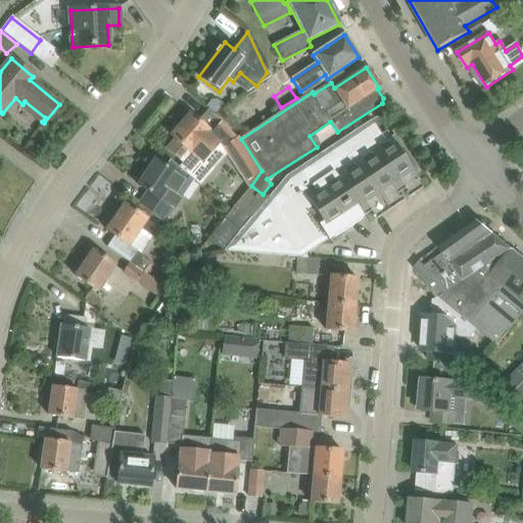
[(206,106),(208,109),(215,114),(223,107),(218,102),(211,101),(206,106)]
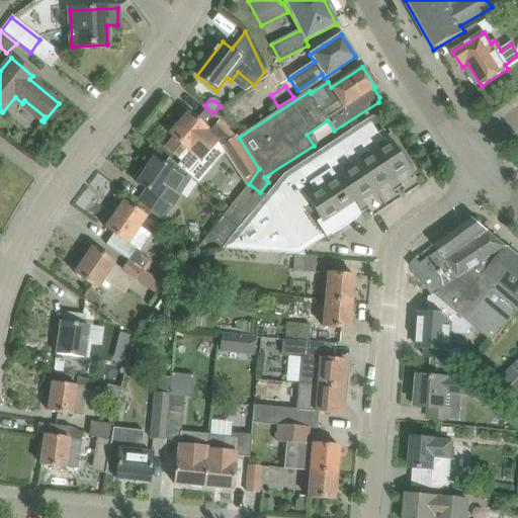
[(187,113),(169,135),(173,138),(166,147),(181,161),(177,166),(188,176),(216,143),(220,146),(246,187),(248,184),(259,169),(239,138),(236,135),(234,136),(212,113),(206,108),(196,120),(187,113)]
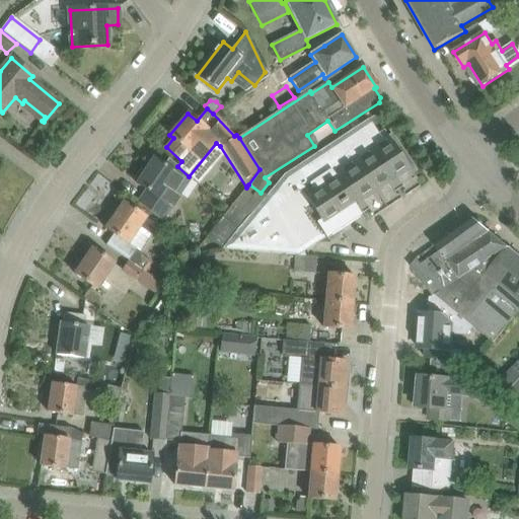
[(263,201),(249,217),(222,249),(294,254),(305,255),(303,252),(329,235),(329,236),(366,212),(371,218),(401,199),(396,192),(400,190),(404,196),(419,187),(415,179),(416,178),(384,131),(378,134),(368,119),(284,174),(266,198),(263,201)]
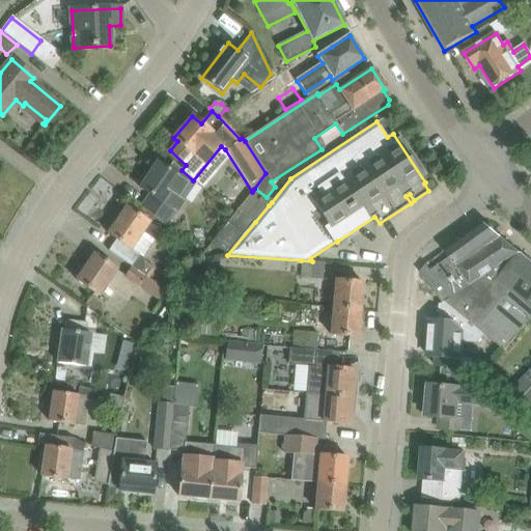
[(185,198),(195,183),(182,170),(172,162),(167,169),(157,162),(147,176),(144,174),(139,184),(141,185),(139,188),(149,195),(141,207),(166,226),(175,212),(163,202),(171,189),(185,198)]
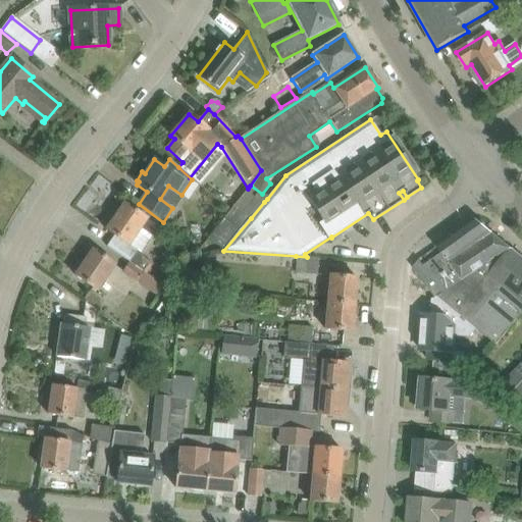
[(224,219),(209,240),(223,251),(251,218),(264,202),(267,199),(262,194),(251,186),(250,186),(248,189),(249,189),(236,206),(224,219)]
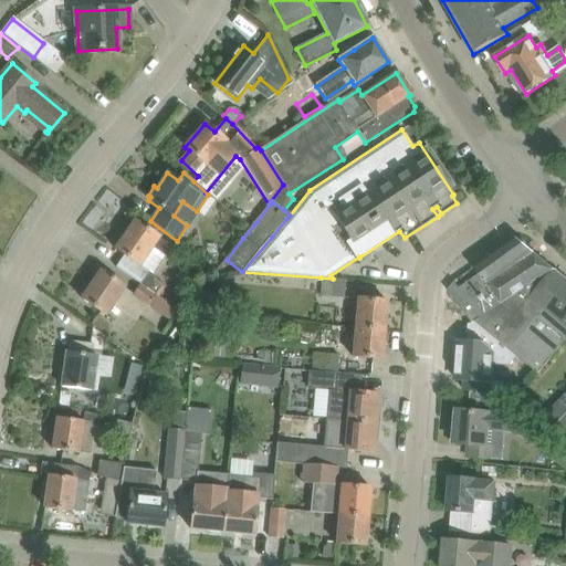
[(114,243),(117,245),(115,250),(124,255),(115,268),(155,294),(159,287),(152,282),(154,278),(147,273),(148,272),(139,266),(153,247),(167,258),(174,249),(158,238),(134,221),(124,236),(121,233),(114,243)]
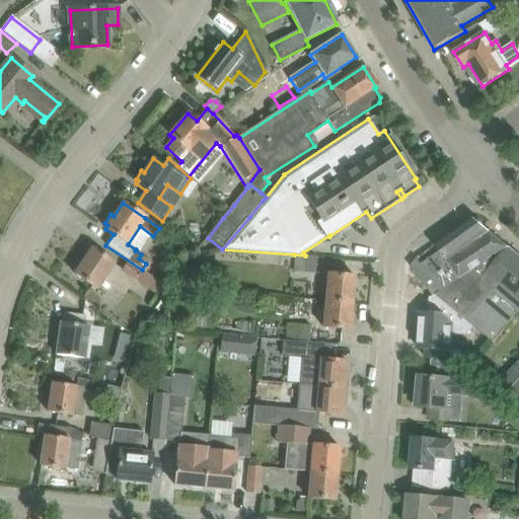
[(433,296),(436,294),(508,246),(472,218),(434,245),(439,252),(421,265),(431,278),(424,283),(433,296)]
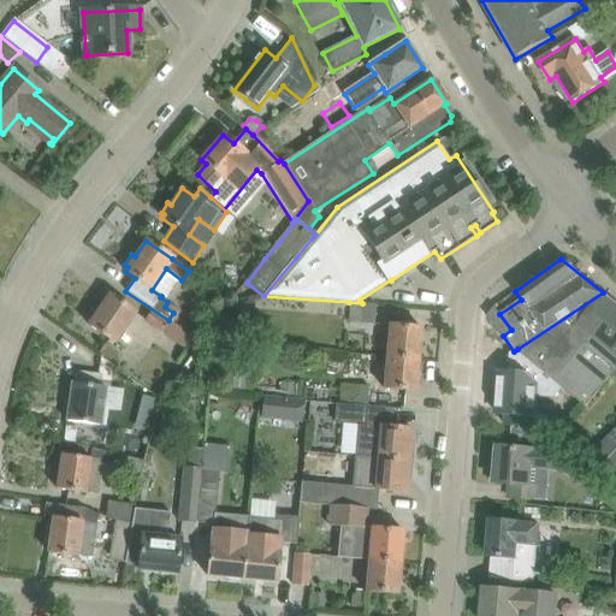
[(615,303),(603,292),(517,349),(546,374),(555,381),(604,321),(609,325),(615,315),(615,303)]
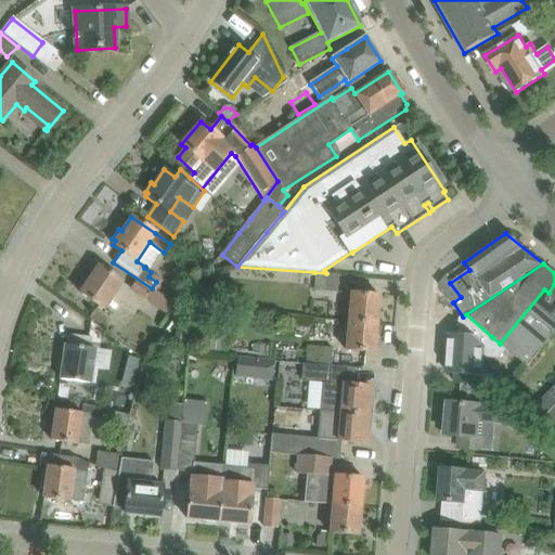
[(79,293),(103,309),(121,282),(98,266),(88,281),(86,279),(79,287),(81,289),(79,293)]
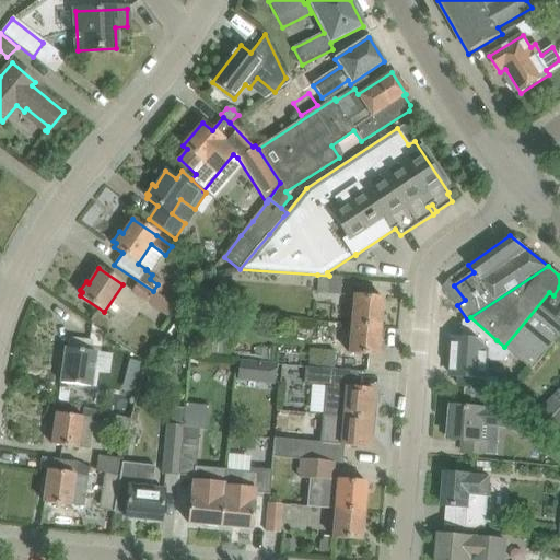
[(329,276),(317,275),(316,293),(339,295),(341,277),(329,276)]
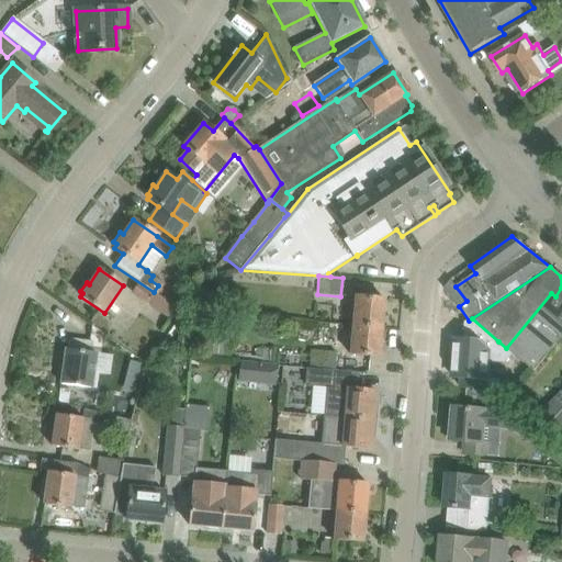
[(132,292),(131,294),(132,295),(146,305),(147,305),(163,316),(157,325),(163,328),(168,321),(177,308),(138,282),(132,292)]
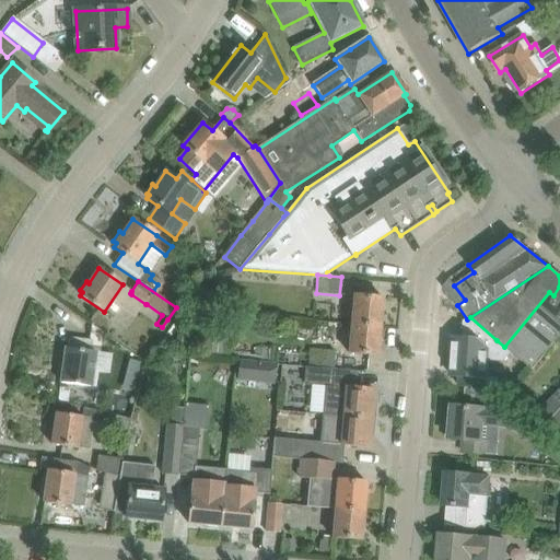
[(549,292),(504,347),(533,370),(559,336),(559,287),(553,295),(549,292)]
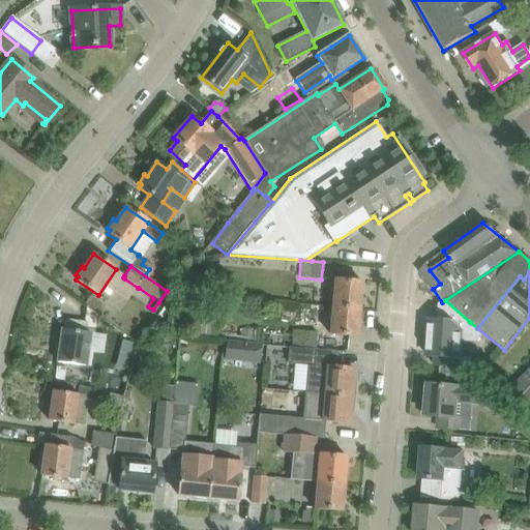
[(334,280),(332,307),(360,310),(362,283),(334,280)]
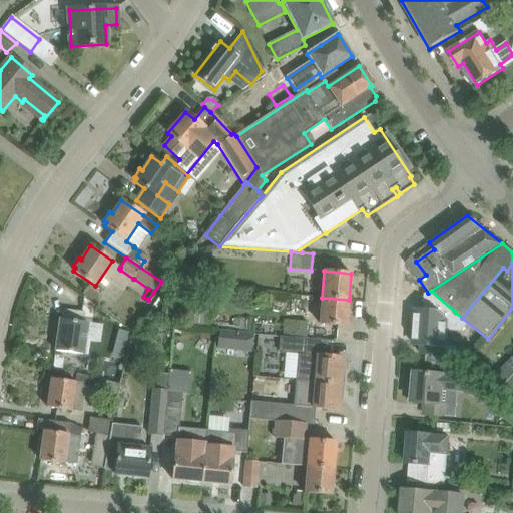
[(416,310),(413,344),(422,344),(421,355),(426,355),(438,356),(443,357),(444,346),(445,346),(447,321),(455,312),(431,291),(428,293),(425,293),(424,310),(416,310)]
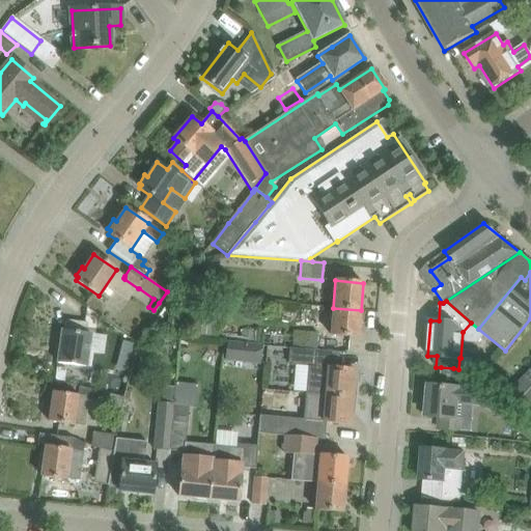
[(361,310),(333,308),(331,335),(358,337),(361,310)]
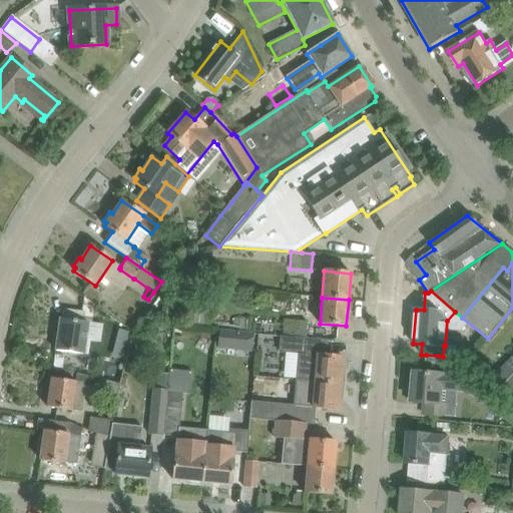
[(159,318),(170,320),(172,308),(161,307),(159,318)]
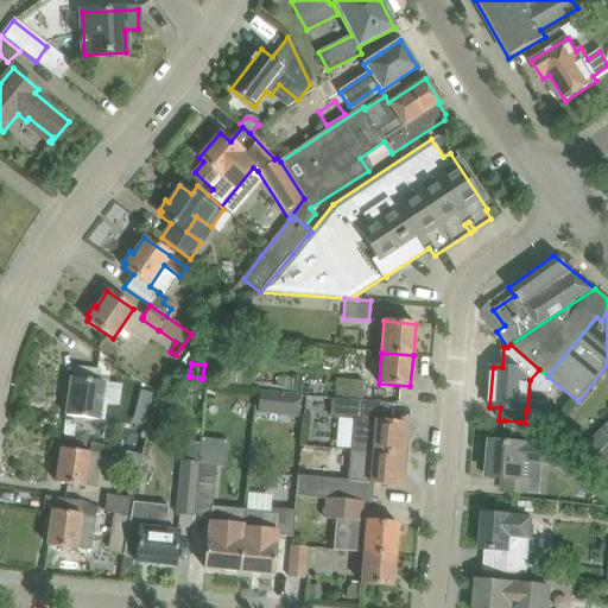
[(65,416),(89,419),(99,420),(105,382),(99,382),(101,371),(99,369),(75,367),(74,378),(70,378),(65,416)]
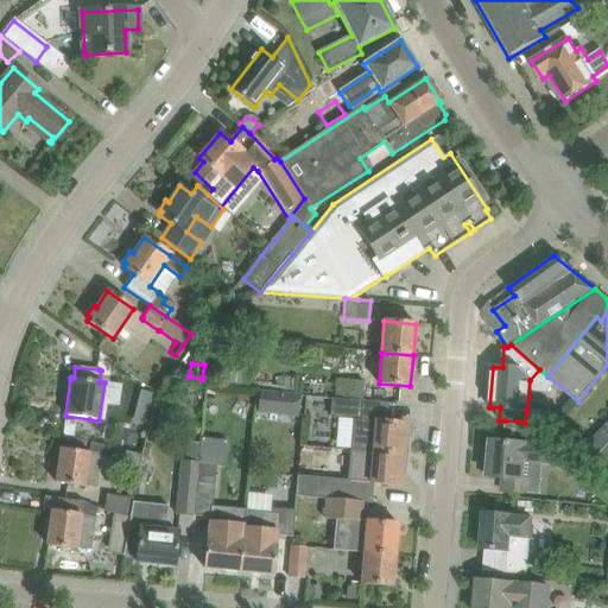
[(336,379),(334,399),(362,401),(363,381),(336,379)]
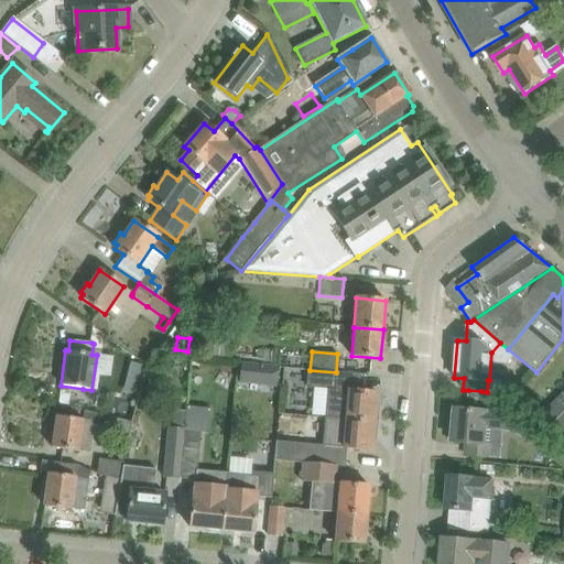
[(143,366),(130,362),(128,375),(140,378),(143,366)]
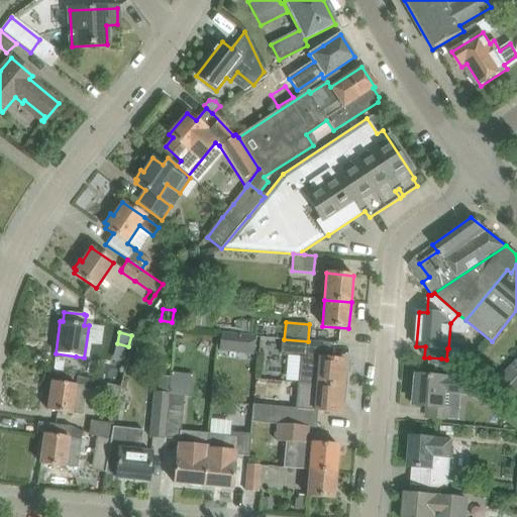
[(220,332),(218,351),(236,353),(238,334),(220,332)]
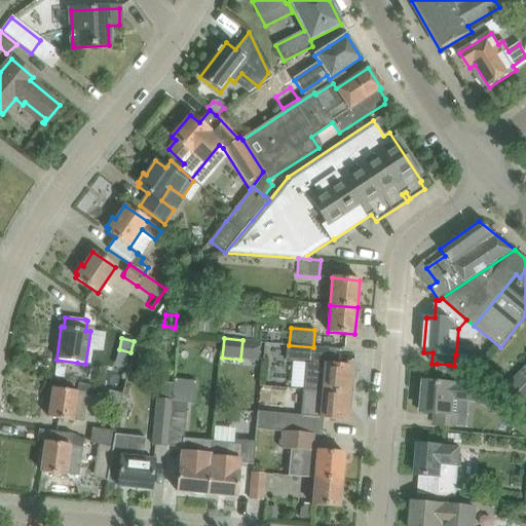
[(313,347),(289,345),(286,345),(285,362),(305,364),(303,389),(349,393),(351,367),(312,364),(313,347)]
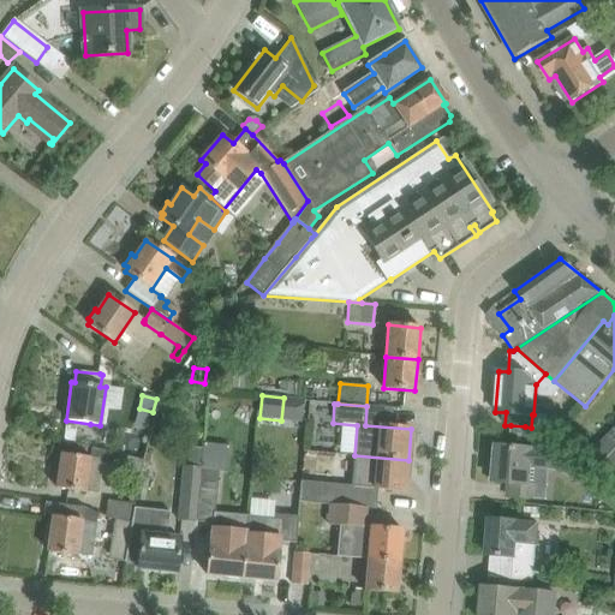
[(490,465),(488,482),(494,482),(508,483),(507,495),(531,496),(535,497),(536,483),(529,483),(530,466),(549,467),(553,469),(557,470),(561,471),(565,473),(568,476),(572,478),(575,481),(578,484),(586,478),(551,439),(551,437),(542,429),(531,428),(525,427),(511,425),(509,448),(496,447),(495,465),(490,465)]
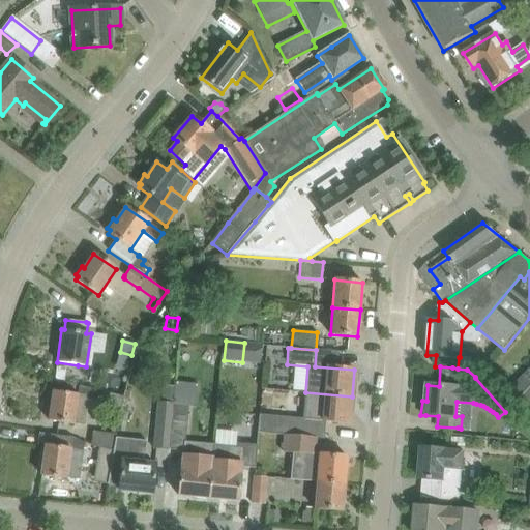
[(64,381),(65,369),(56,367),(54,380),(64,381)]
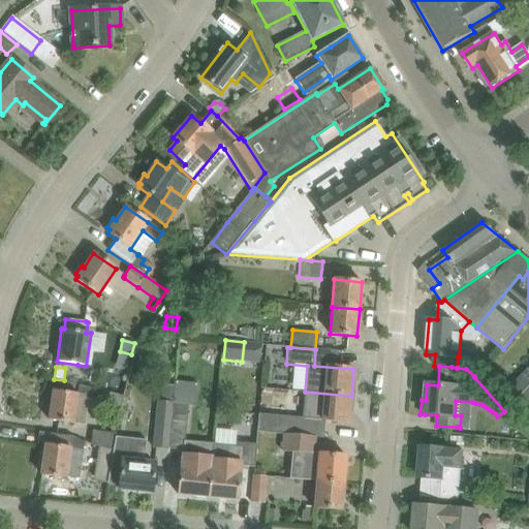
[(528,403),(528,368),(511,387),(528,403)]
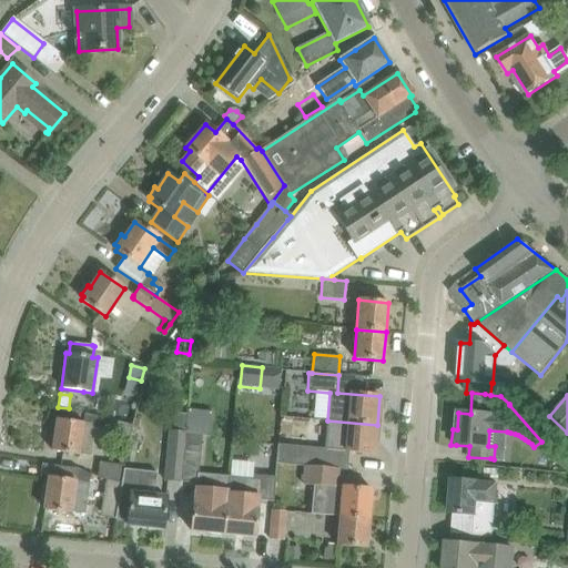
[(135,413),(132,426),(139,427),(142,415),(135,413)]
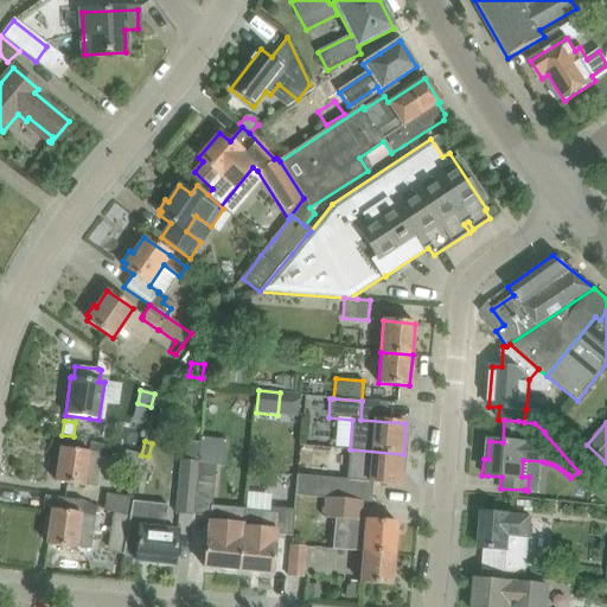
[(56,483),(80,485),(84,486),(97,487),(100,470),(109,471),(112,458),(116,464),(138,468),(141,455),(114,448),(90,442),(88,452),(84,452),(61,448),(56,483)]
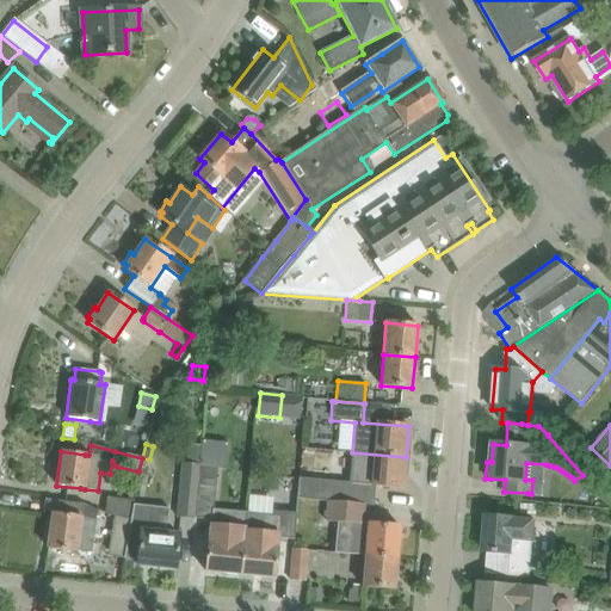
[(403,489),(406,457),(352,452),(349,483),(301,480),(298,499),(326,501),(340,503),(364,505),(374,506),(375,486),(403,489)]
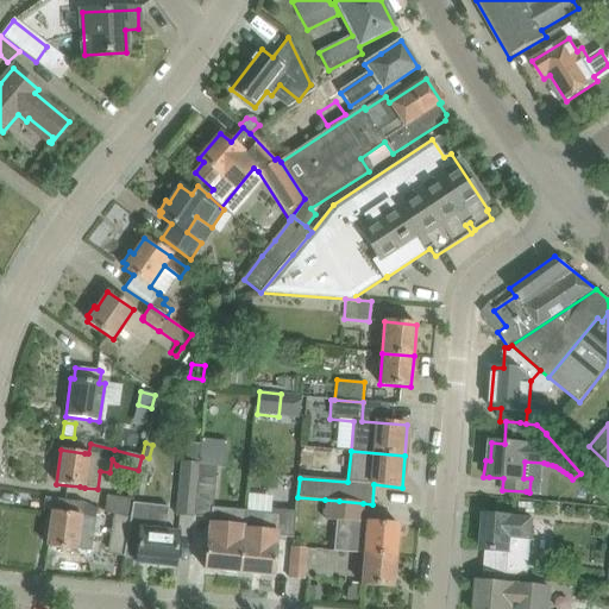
[(199,464),(182,462),(177,515),(194,516),(199,464)]
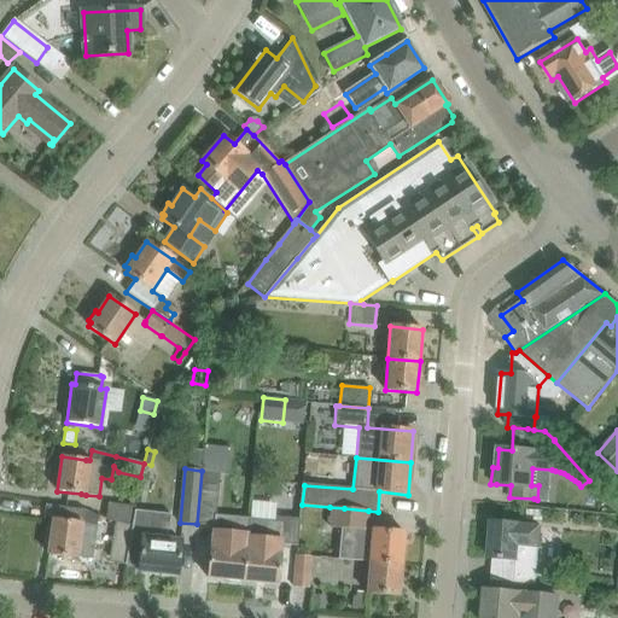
[(208,578),(243,582),(245,552),(249,519),(216,516),(221,474),(202,471),(197,524),(213,526),(208,578)]
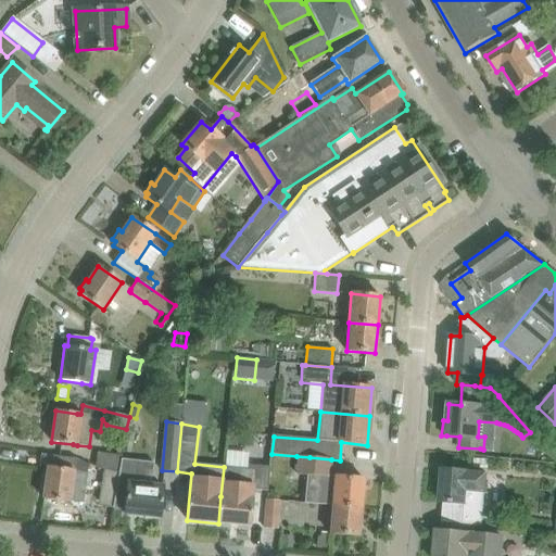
[(244,466),(247,452),(226,450),(225,465),(244,466)]
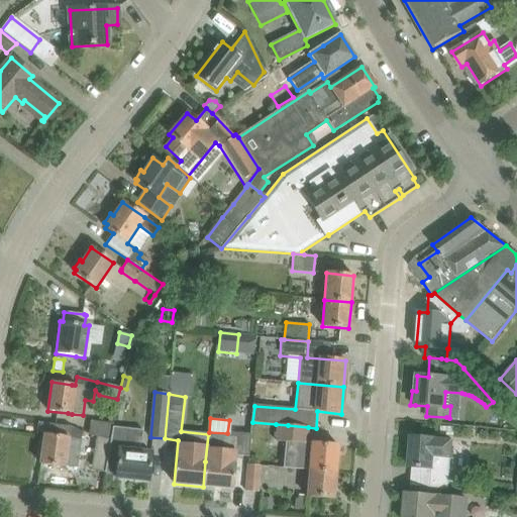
[(89,434),(95,436),(110,439),(111,433),(113,424),(91,421),(89,434)]
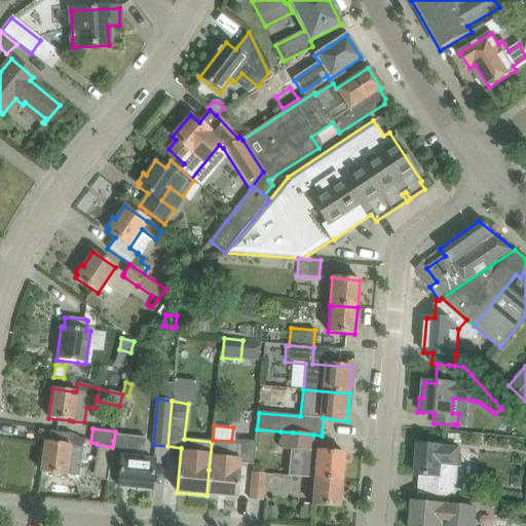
[(53,430),(51,443),(44,442),(40,472),(78,477),(82,448),(70,446),(72,435),(53,430)]
